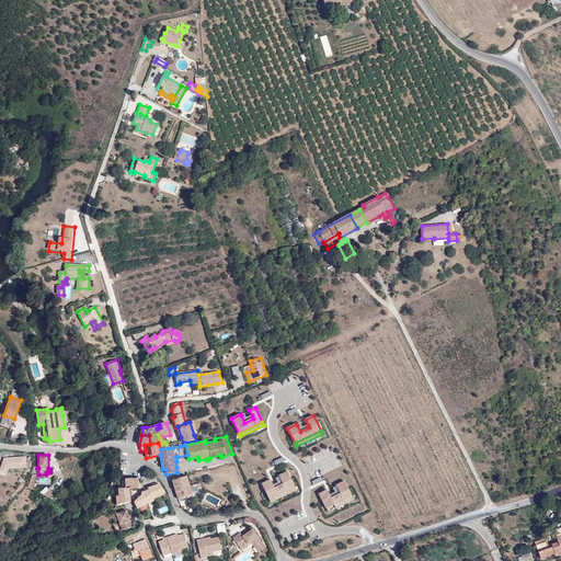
[(7,462),(2,462),(0,467),(0,471),(6,473),(7,469),(25,467),(24,457),(6,458),(7,462)]
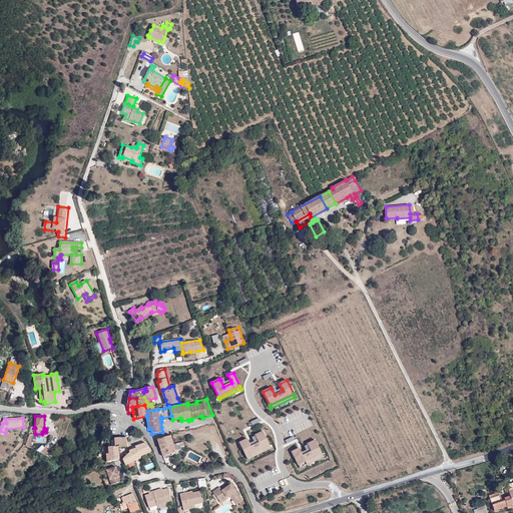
[(255,435),(255,436),(259,442),(251,446),(250,444),(247,439),(239,443),(246,456),(270,445),(264,431),(255,435)]
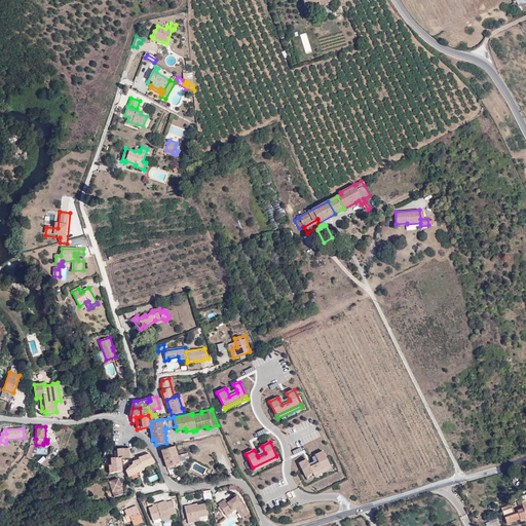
[(175,447),(162,451),(167,467),(174,466),(175,467),(181,465),(175,447)]
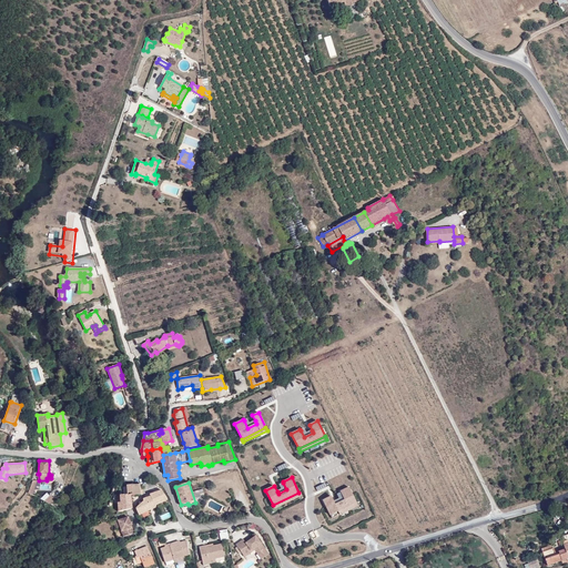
[(282,489),(277,492),(279,494),(286,489),(283,483),(280,485),(282,489)]
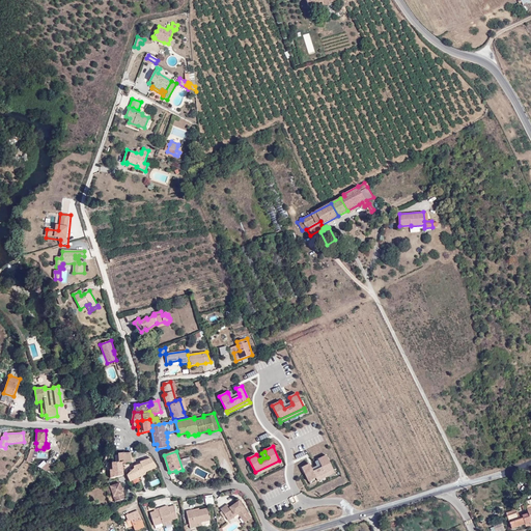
[(118,454),(119,463),(122,463),(132,463),(132,457),(131,453),(118,454)]
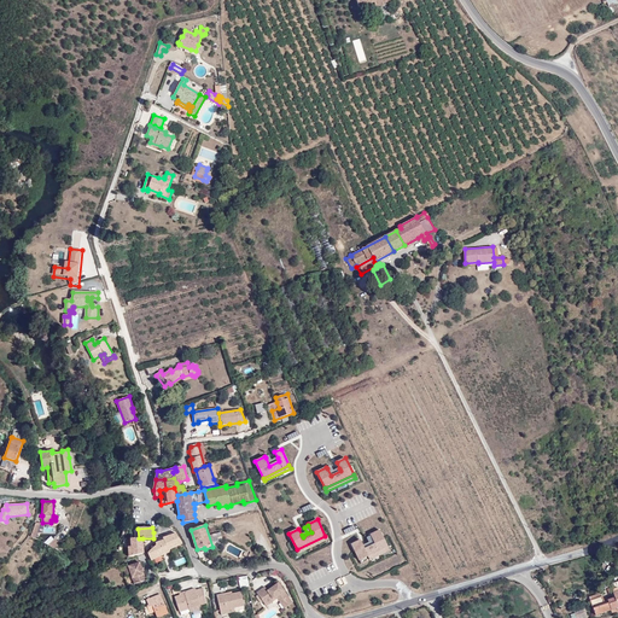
[(351,543),(360,560),(389,546),(380,530),(371,535),(372,536),(375,543),(365,548),(363,546),(361,540),(351,543)]
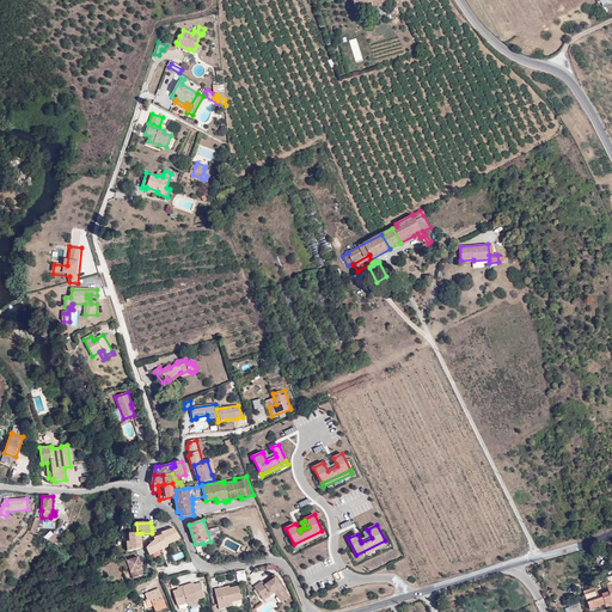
[(161,533),(163,536),(167,545),(181,539),(175,528),(161,533)]
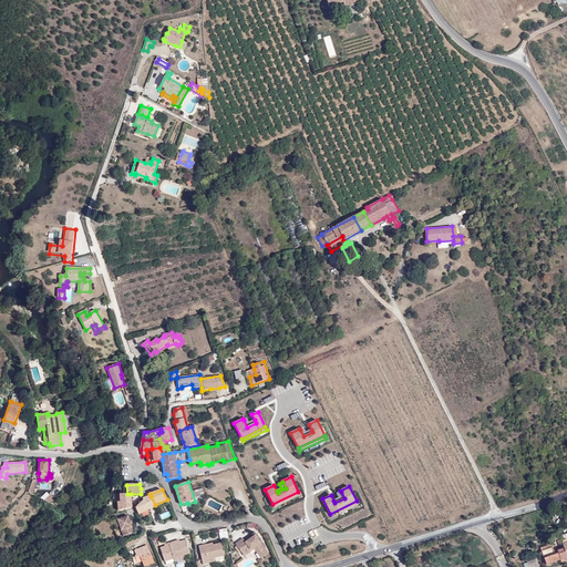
[(298,492),(272,504),(274,507),(300,495),(298,492)]
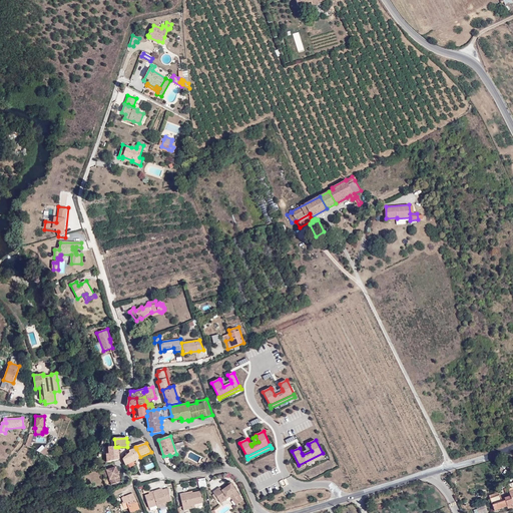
[(302,453),(303,455),(312,451),(309,445),(305,446),(307,450),(302,453)]
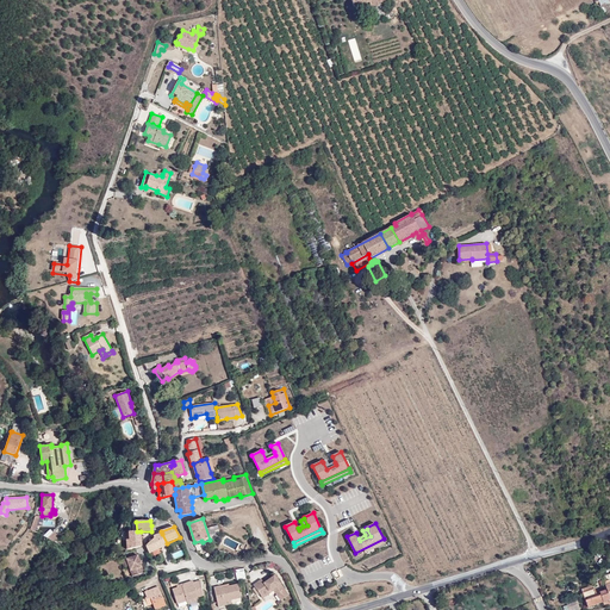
[(137,531),(129,531),(130,549),(142,546),(141,531),(137,531)]
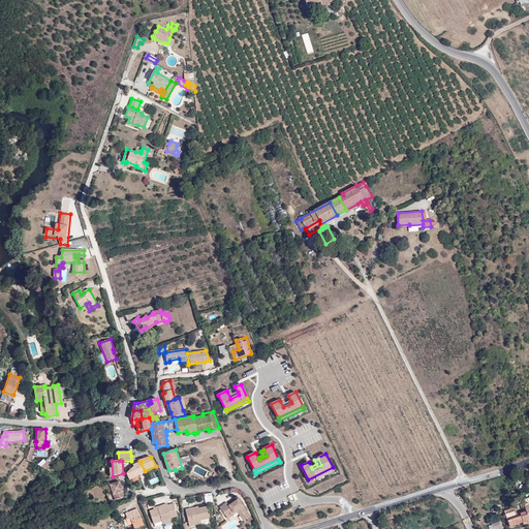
[(51,466),(47,462),(41,467),(47,470),(51,466)]
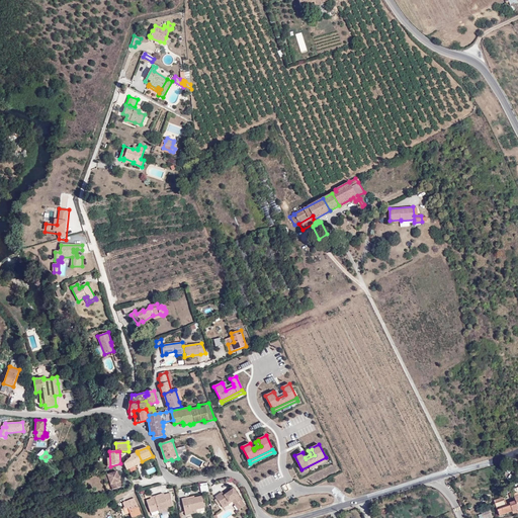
[(126,463),(124,463),(127,470),(142,463),(142,461),(138,453),(132,454),(132,457),(131,459),(126,463)]
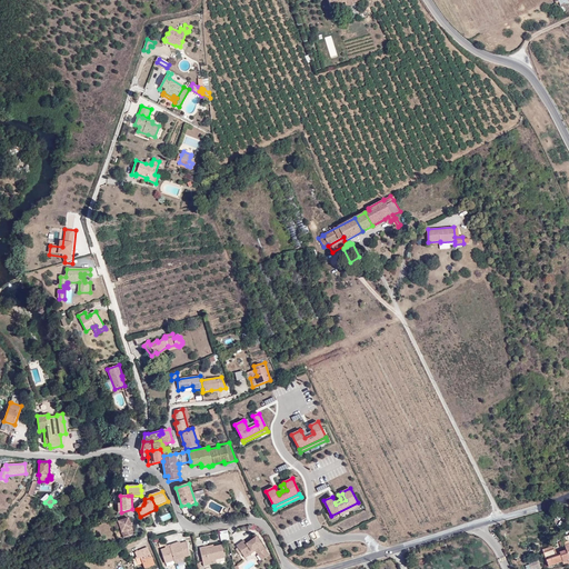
[(331,516),(333,519),(359,506),(358,502),(331,516)]
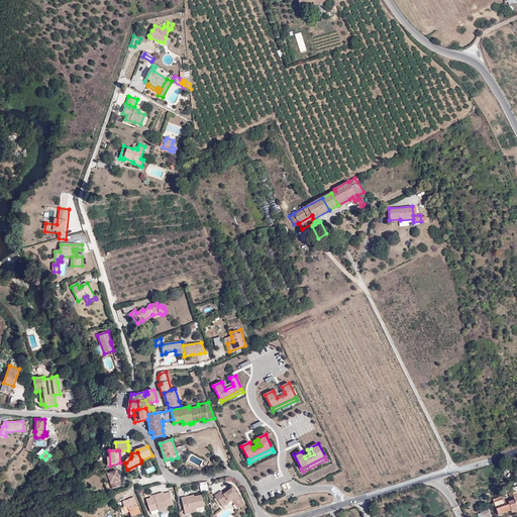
[(122,486),(120,479),(119,476),(117,471),(104,476),(106,481),(110,480),(112,489),(122,486)]
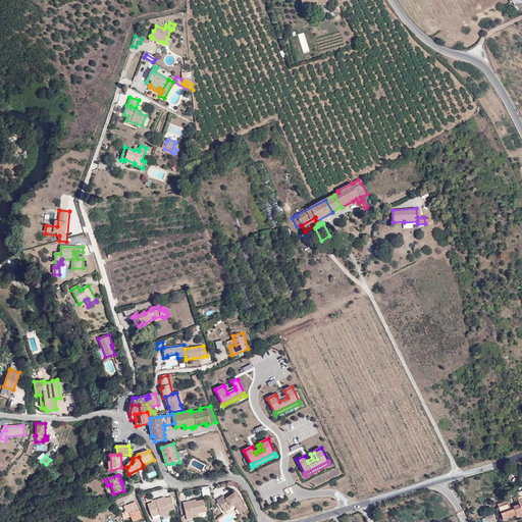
[(204,497),(211,496),(210,486),(202,487),(204,497)]
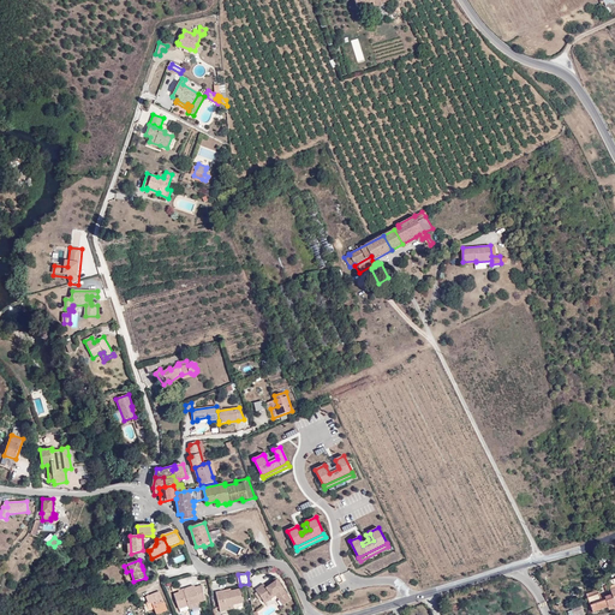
[(262,598),(264,602),(276,593),(281,599),(282,597),(287,595),(278,579),(276,580),(275,579),(270,583),(272,584),(267,587),(266,586),(263,584),(256,590),(258,592),(262,598)]
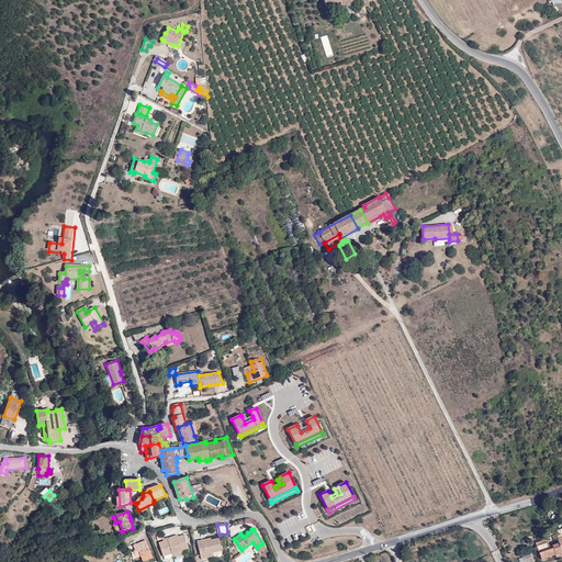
[(561,532),(557,536),(560,544),(550,548),(548,542),(537,547),(542,560),(561,552),(561,532)]
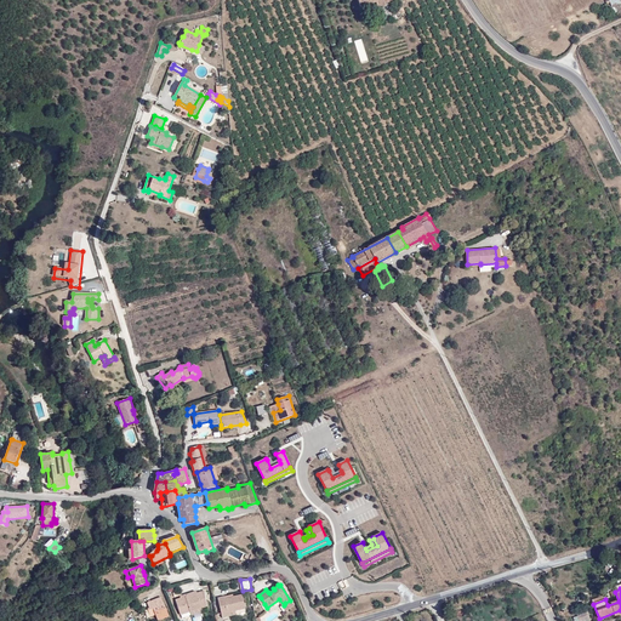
[(187,597),(181,598),(176,600),(181,616),(191,613),(201,608),(201,609),(208,608),(204,591),(197,593),(197,592),(187,594),(187,597)]
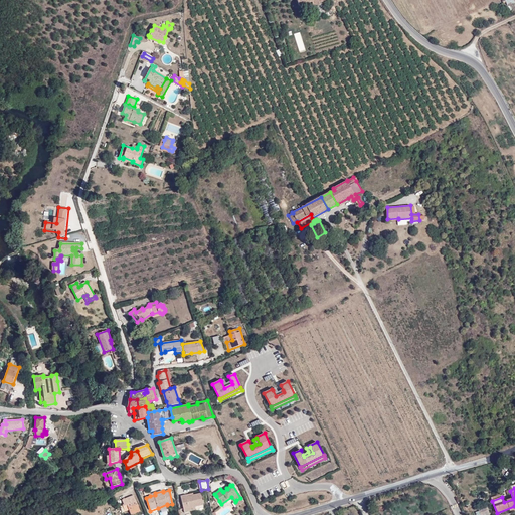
[(186,497),(186,495),(181,496),(184,510),(195,507),(203,505),(201,493),(194,495),(186,497)]
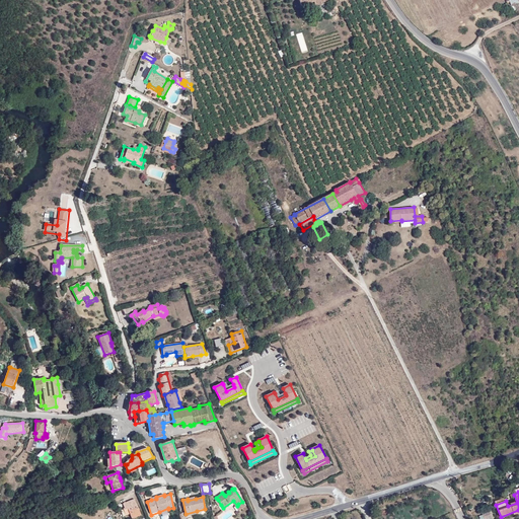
[(135,500),(124,504),(126,509),(124,510),(127,516),(131,515),(132,518),(133,518),(142,515),(135,500)]
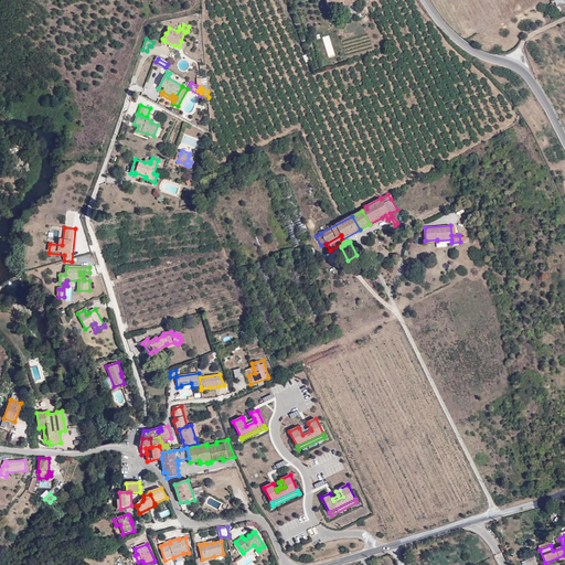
[(254,545),(243,553),(244,555),(254,547),(256,552),(258,551),(254,545)]
